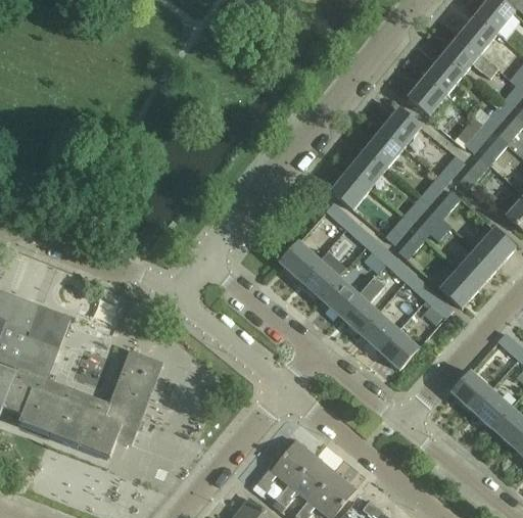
[(487,0),(476,14),(498,34),(516,12),(501,0),(487,0)]
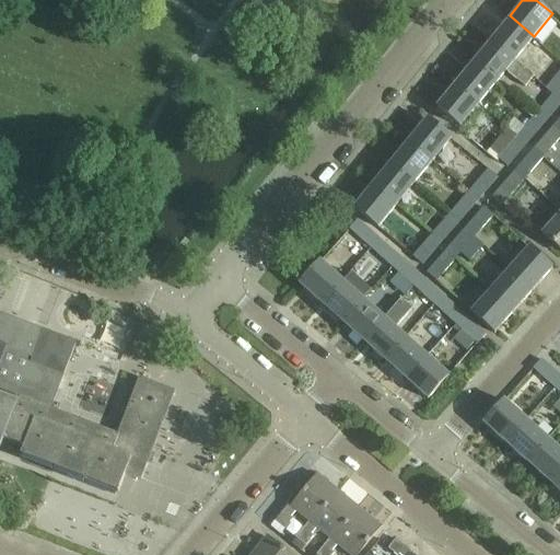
[(552,0),(549,3),(559,13),(559,0),(552,0)]
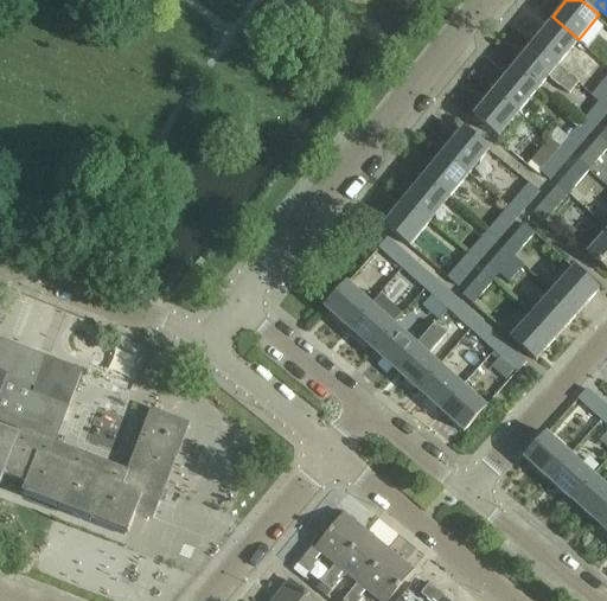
[(532,40),(560,62),(579,39),(553,17),(532,40)]
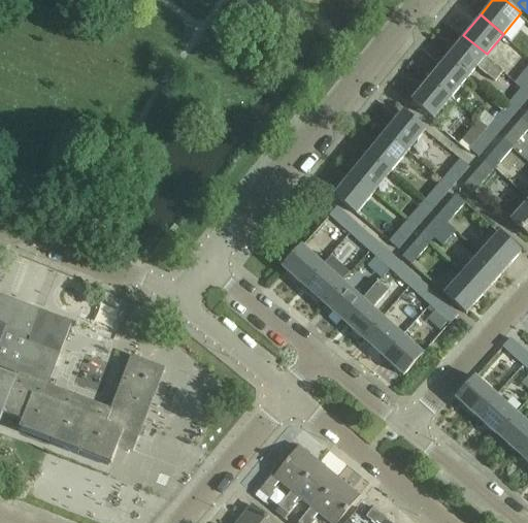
[(503,68),(502,68),(487,54),(463,35),(447,56),(469,75),(477,65),(494,78),(502,69),(503,68)]
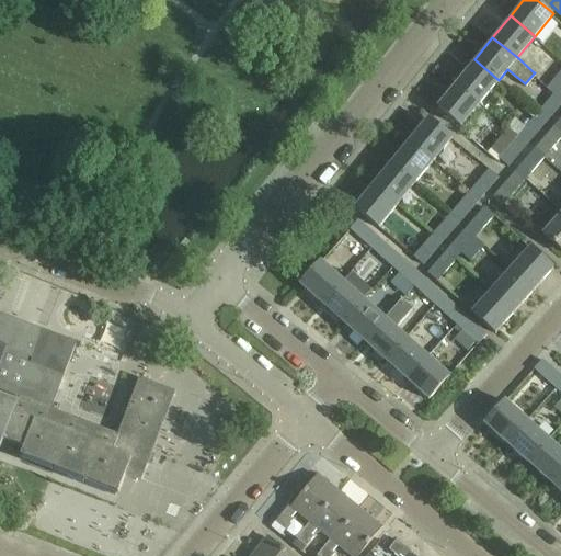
[(456,81),(480,102),(499,80),(474,59),(456,81)]
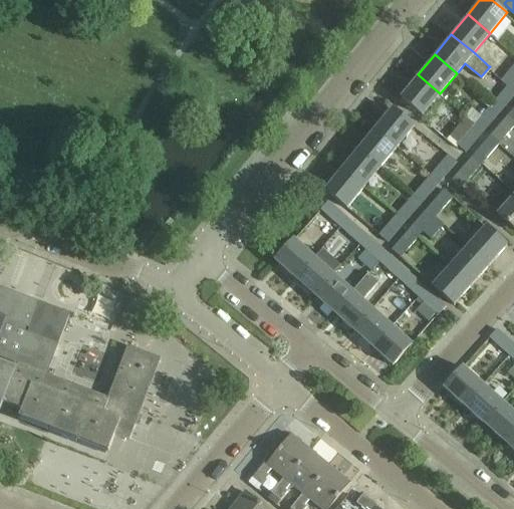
[(489,66),(490,66),(489,67),(507,83),(513,88),(513,61),(506,71),(493,60),(489,66)]
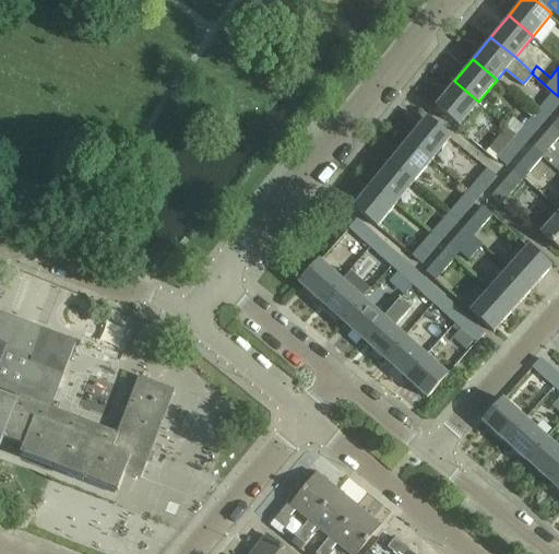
[(478,102),(454,81),(436,104),(460,124),(478,102)]
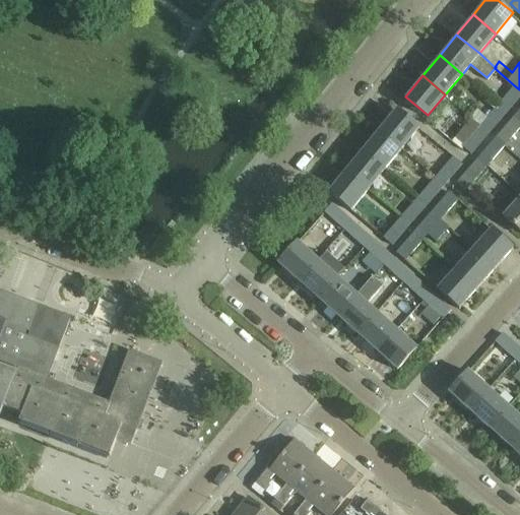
[(498,103),(507,111),(519,94),(519,89),(513,84),(498,103)]
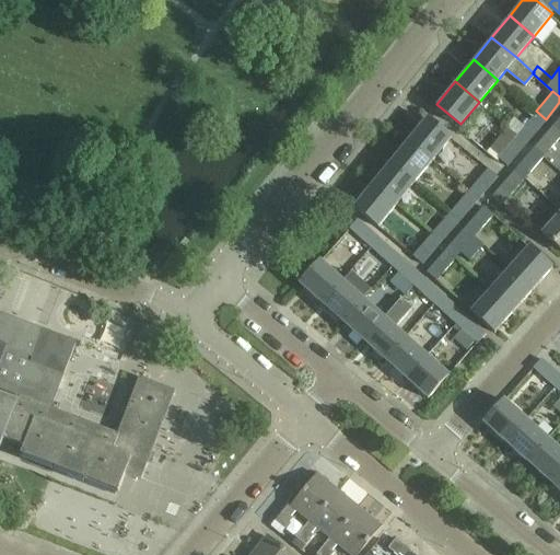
[(546,119),(536,111),(517,133),(527,140),(546,119)]
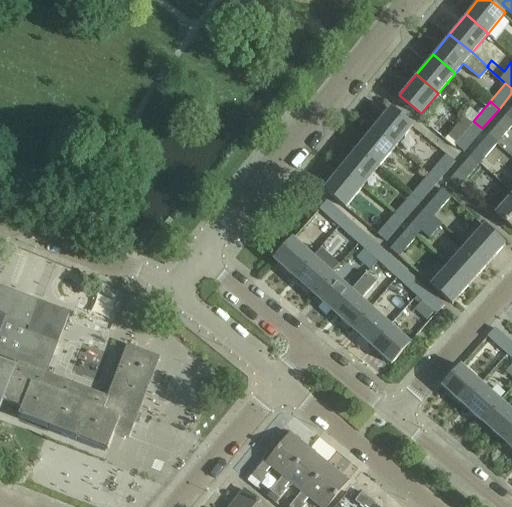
[(511,104),(493,127),(501,134),(511,121),(511,104)]
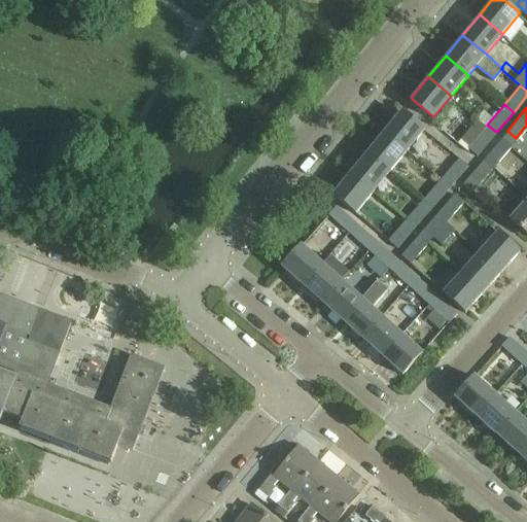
[(384,130),(407,148),(424,127),(401,109),(384,130)]
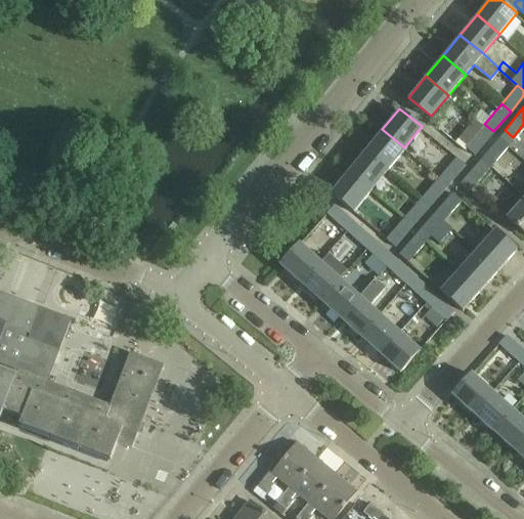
[(493,131),(484,124),(467,145),(475,153),(493,131)]
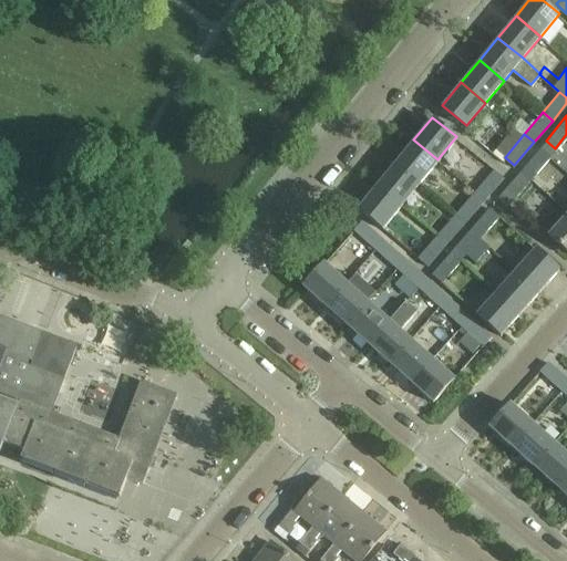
[(419,182),(437,159),(413,139),(395,162),(419,182)]
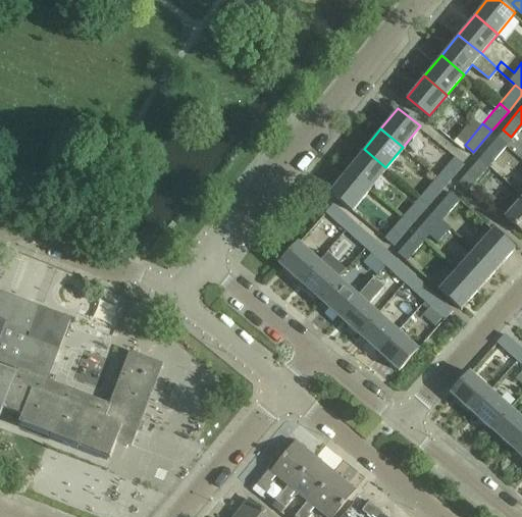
[(482,152),(500,166),(514,150),(506,143),(511,137),(503,130),(482,152)]
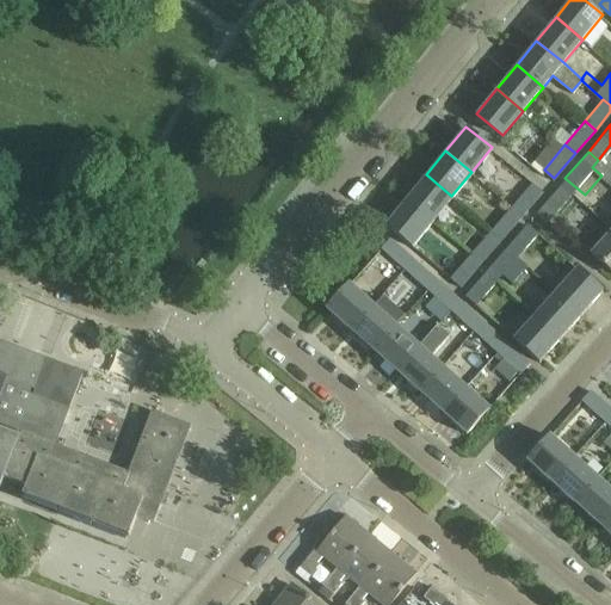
[(432,220),(451,196),(426,174),(406,198),(432,220)]
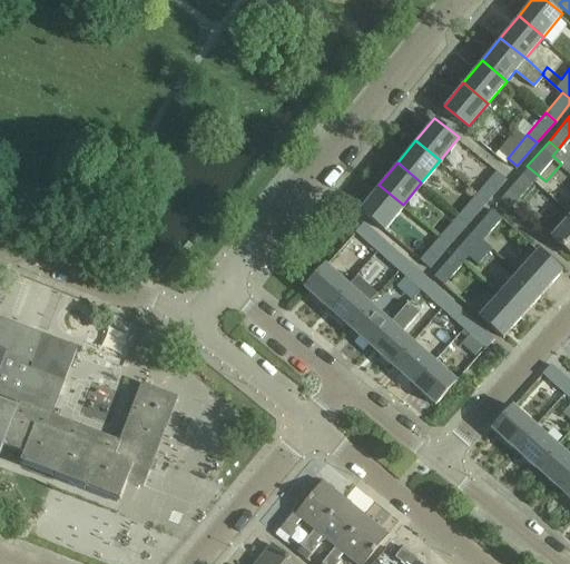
[(546,181),(527,166),(505,191),(514,199),(533,178),(541,186),(546,181)]
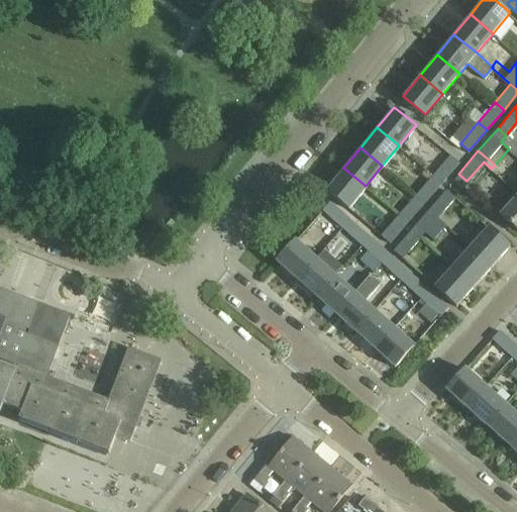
[(433,174),(442,181),(459,162),(450,154),(433,174)]
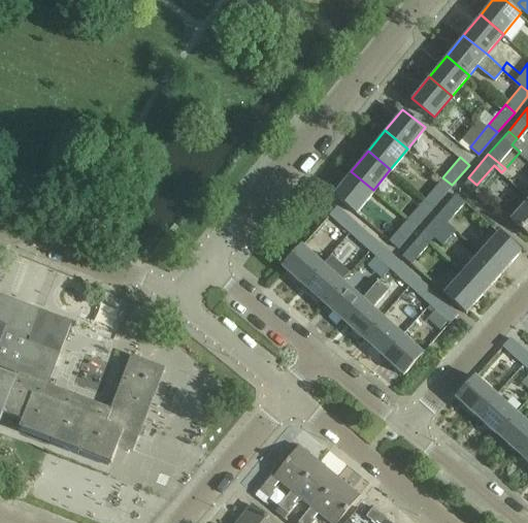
[(373,190),(351,171),(333,193),(350,206),(356,210),(373,190)]
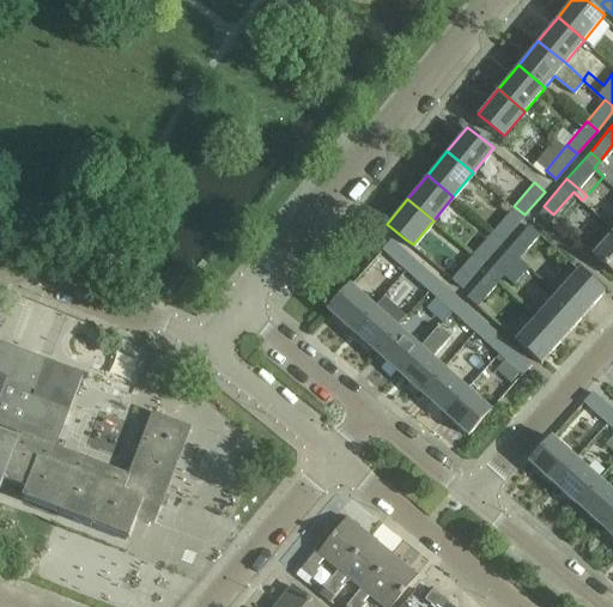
[(493,230),(504,238),(525,214),(514,206),(493,230)]
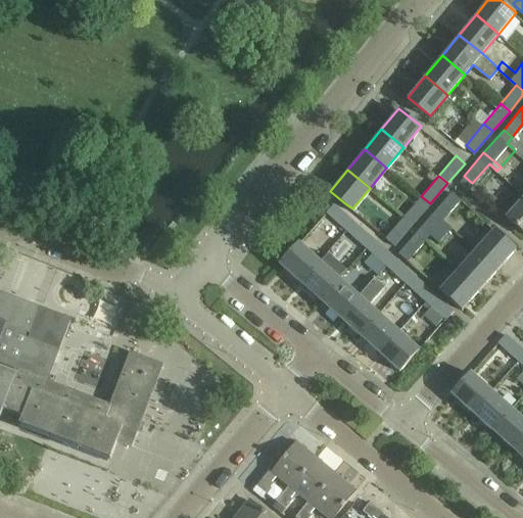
[(433,210),(441,219),(460,197),(452,190),(433,210)]
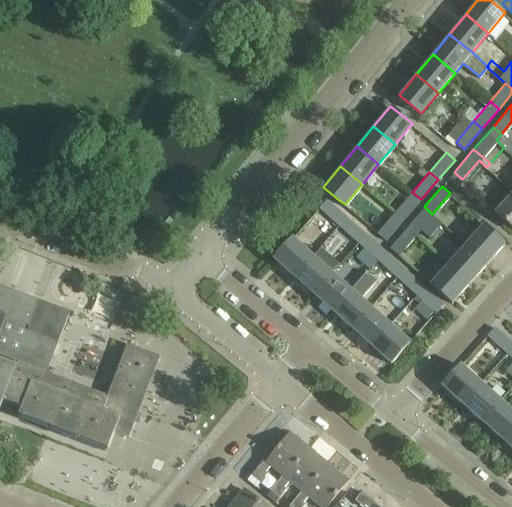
[(511,191),(495,210),(511,225),(511,191)]
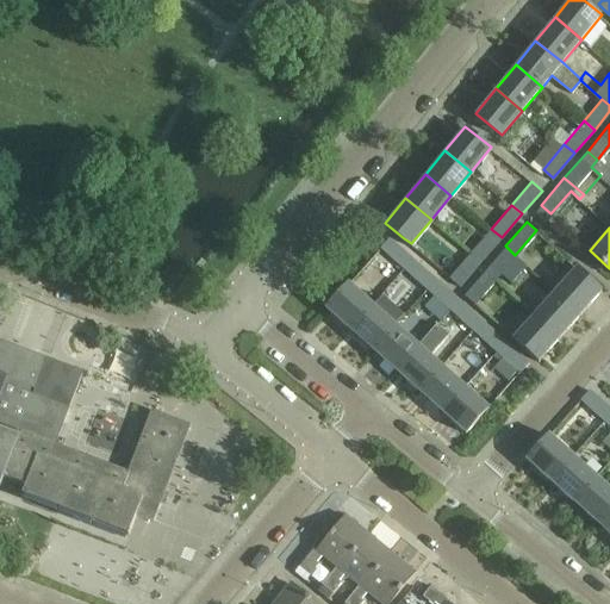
[(471,253),(481,261),(502,237),(491,229),(471,253)]
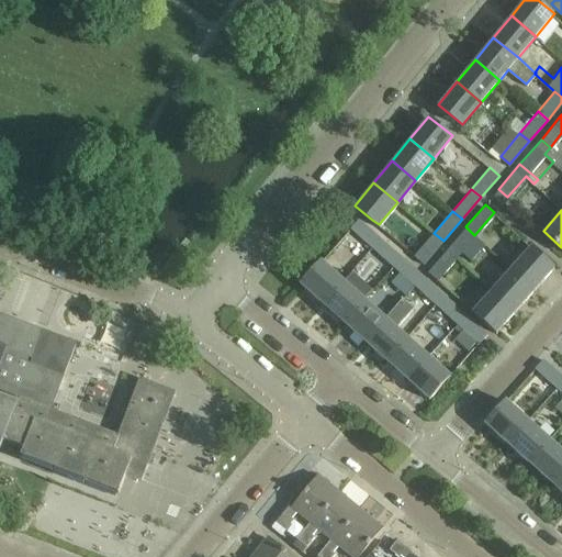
[(350,226),(367,241),(372,246),(380,236),(358,216),(350,226)]
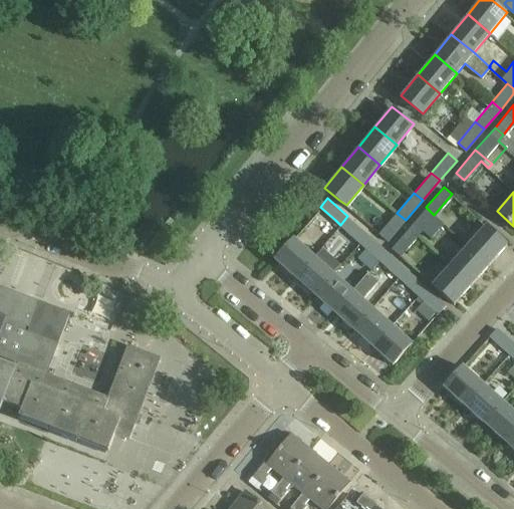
[(447,226),(434,215),(426,207),(409,227),(418,234),(422,229),(435,239),(447,226)]
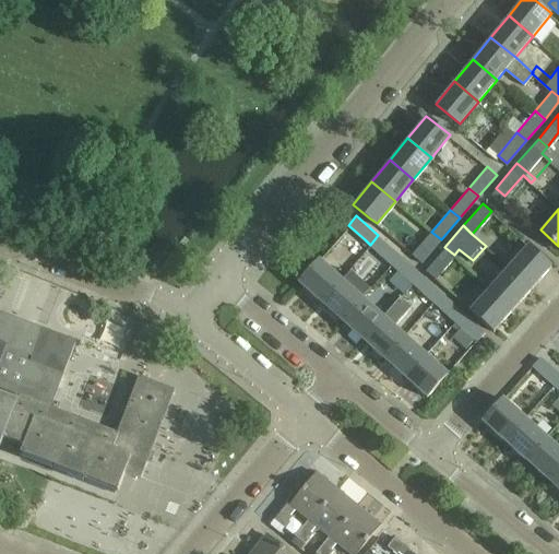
[(441,239),(431,232),(413,252),(423,261),(441,239)]
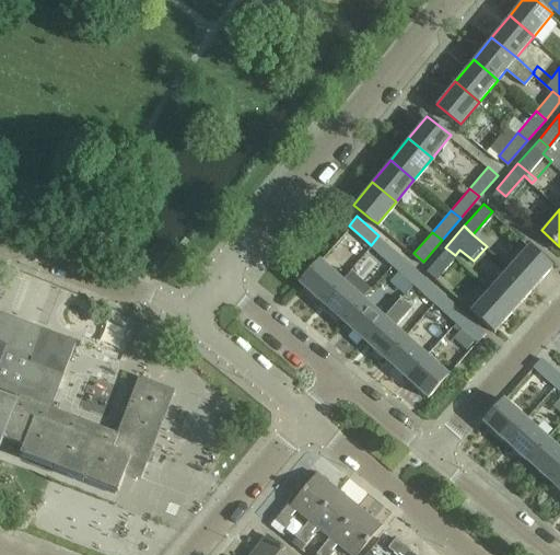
[(392,264),(400,254),(378,235),(371,245),(392,264)]
